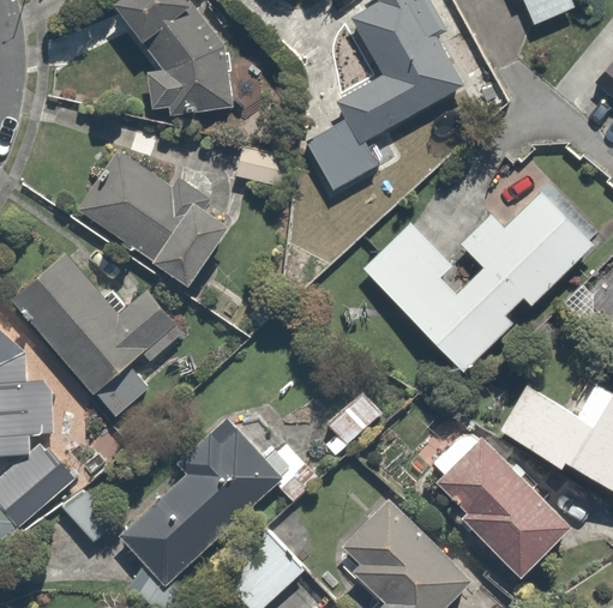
[(187,0),(127,0),(119,6),(161,67),(148,67),(145,110),(235,114),(238,68),(187,0)]
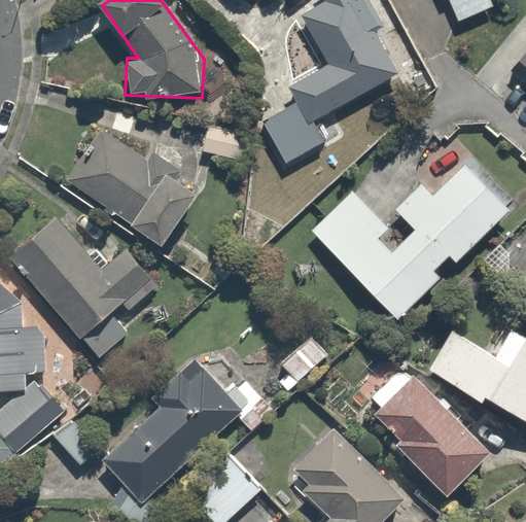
[(375,0),(324,0),(325,0),(303,15),(331,60),(291,87),(299,98),(261,123),(287,162),(321,139),(310,123),(394,66),(375,38),(392,27),(375,0)]
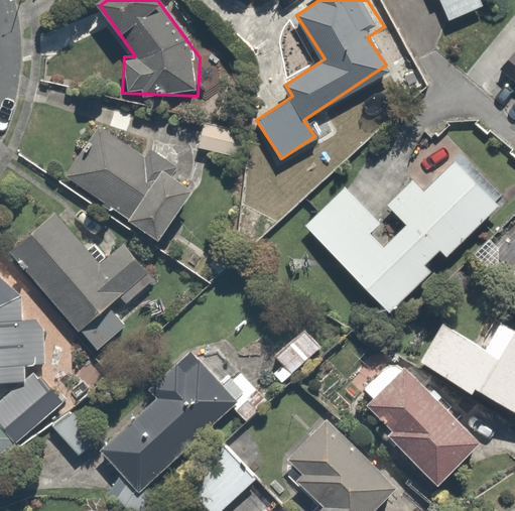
[(427,0),(436,23),(484,7),(481,0),(427,0)]
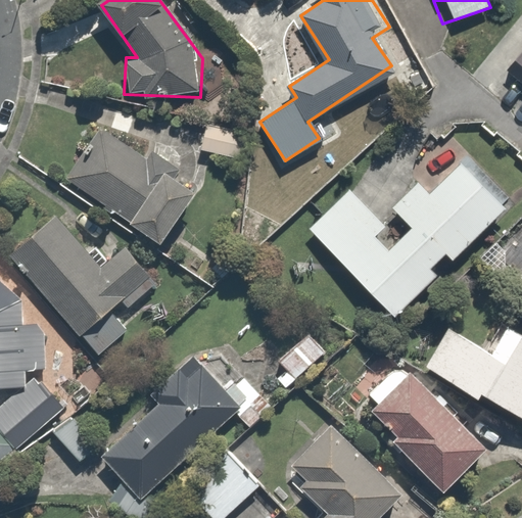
[(521,48),(511,63),(521,72),(521,48)]
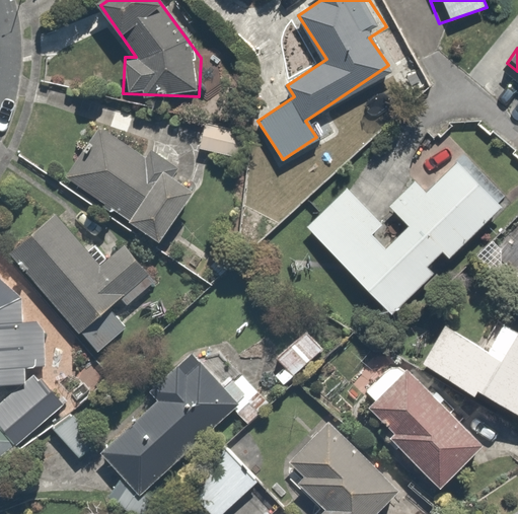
[(244,124),(205,121),(202,156),(241,160),(244,124)]
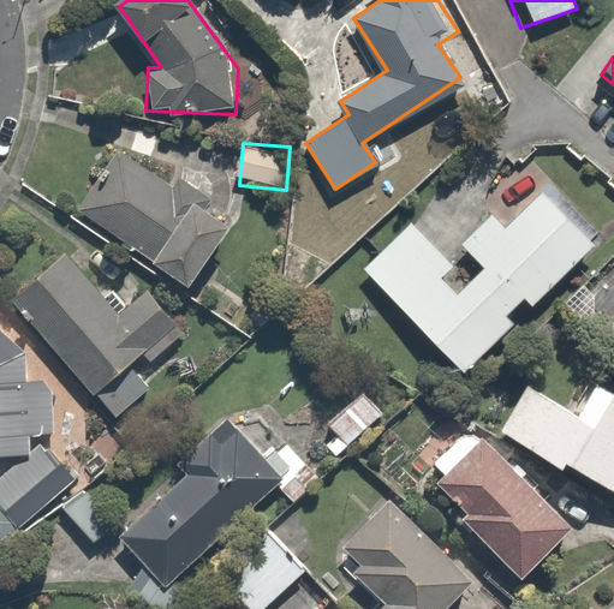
[(227,226),(111,157),(79,210),(196,279),(227,226)]
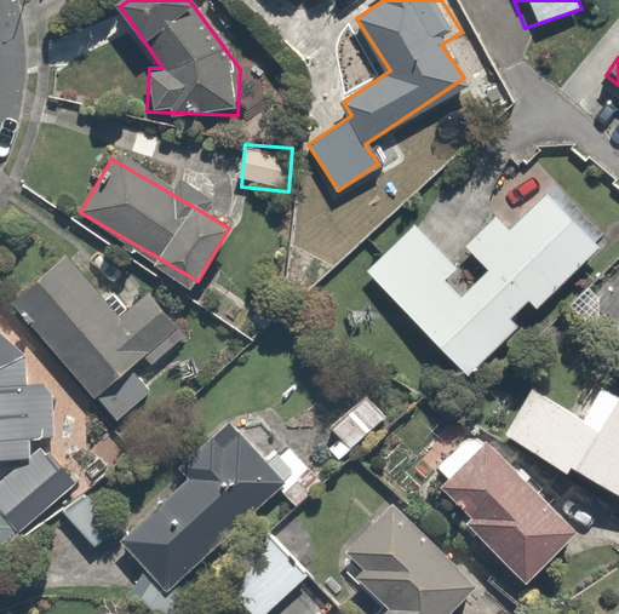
[(422,224),(370,275),(470,380),(608,247),(557,195),(513,239),(493,217),(466,242),(489,268),(476,281),(422,224)]
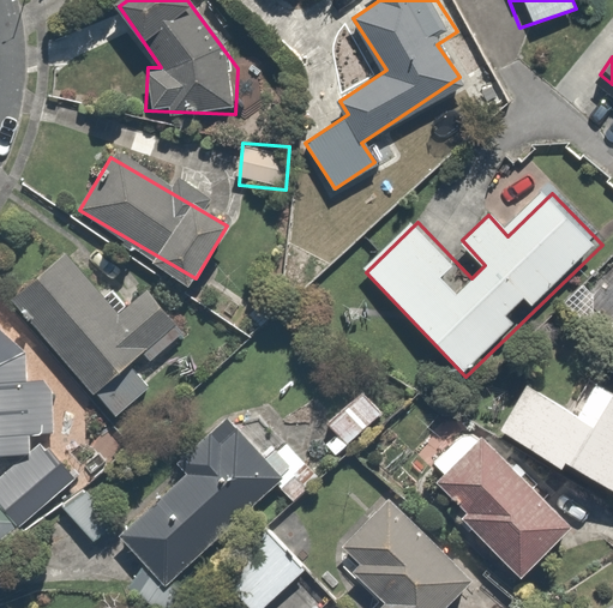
[(110,318),(55,257),(10,298),(112,410),(143,381),(128,366),(179,320),(146,284),(110,318)]
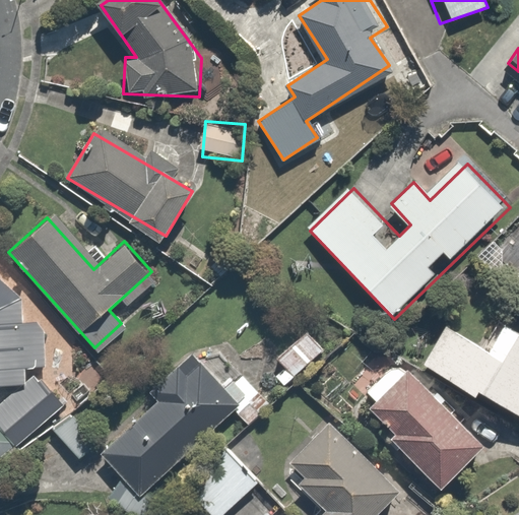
[(0,278),(0,385),(23,385),(23,367),(43,367),(43,326),(21,326),(21,300),(0,278)]
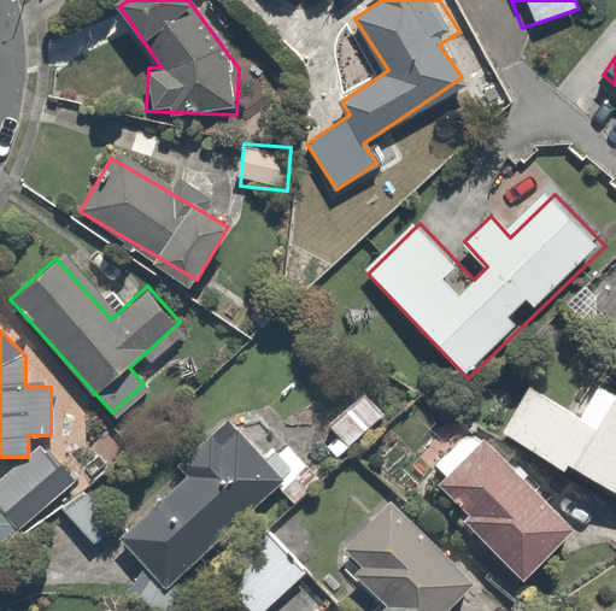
[(375,380),(316,447),(361,487),(420,418),(375,380)]
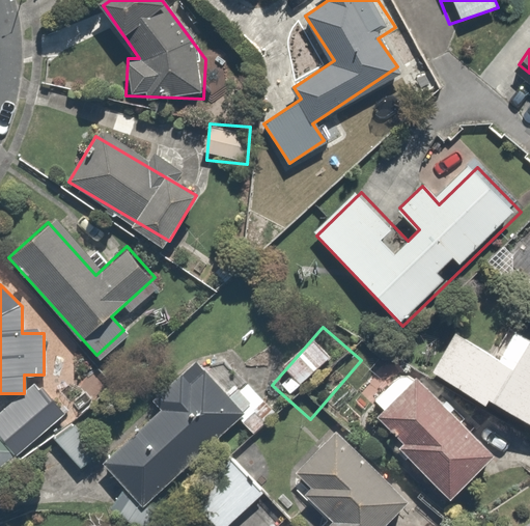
[(497,363),(454,335),(429,372),(481,407),(487,396),(529,423),(529,335),(520,328),(497,363)]
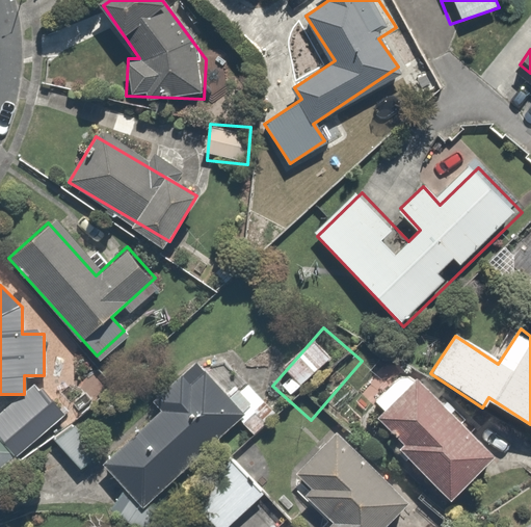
[(142,414),(150,420),(105,467),(145,504),(239,403),(192,360),(142,414)]
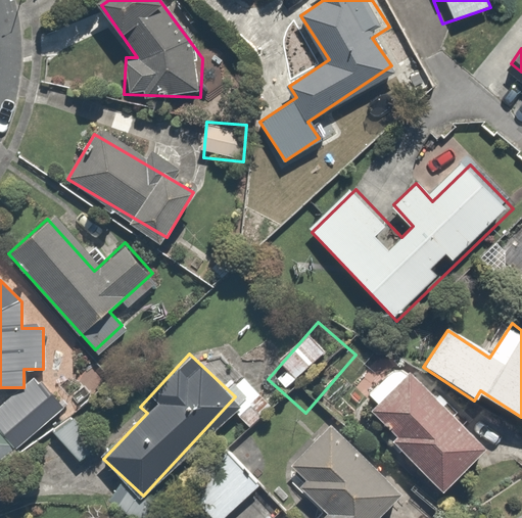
[(378,403),(371,410),(400,436),(391,446),(441,493),(485,446),(453,415),(458,410),(412,367),(400,378),(393,371),(370,395),(378,403)]
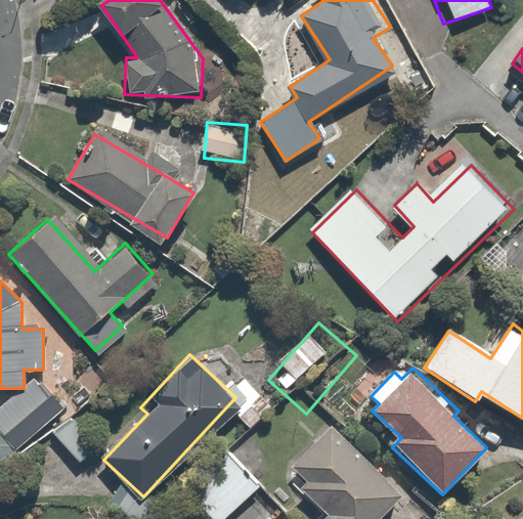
[(0,466),(64,416),(41,387),(0,419),(0,466)]
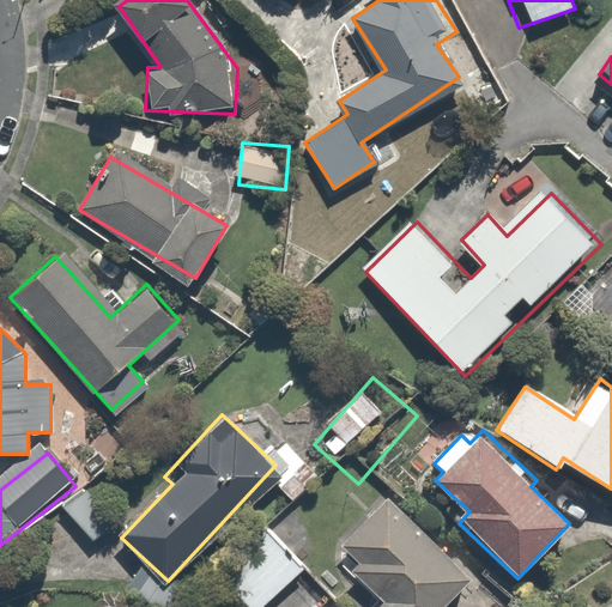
[(80,493),(61,510),(89,542),(109,526),(80,493)]
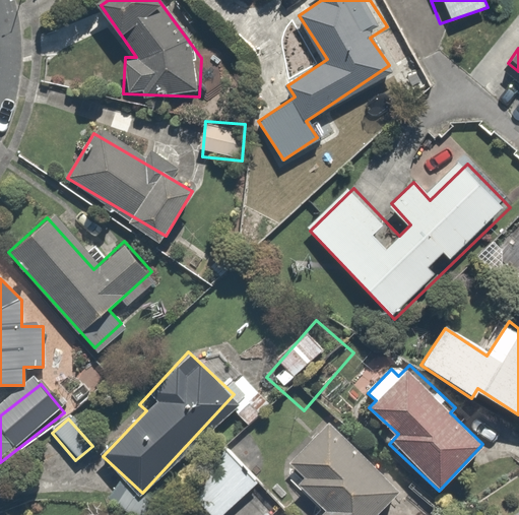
[(385,514),(399,501),(323,425),(284,463),(293,471),(286,477),(317,508),(311,514),(385,514)]
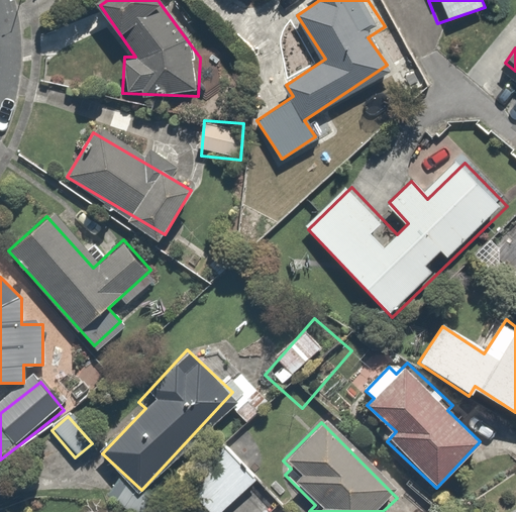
[(279,511),(248,482),(217,511),(199,511),(192,505),(185,511),(279,511)]
